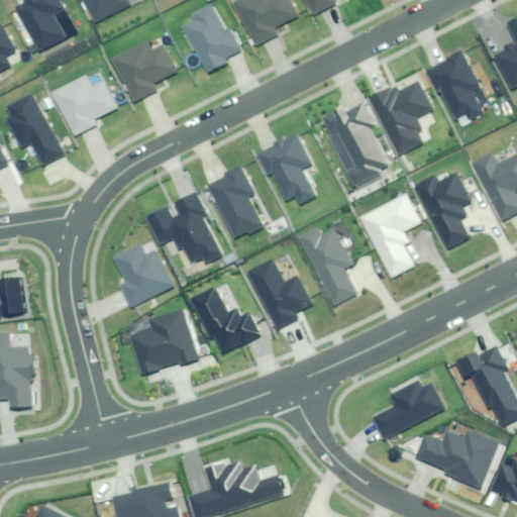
[(26,0),(28,3),(17,8),(41,53),(76,34),(57,0),(26,0)]
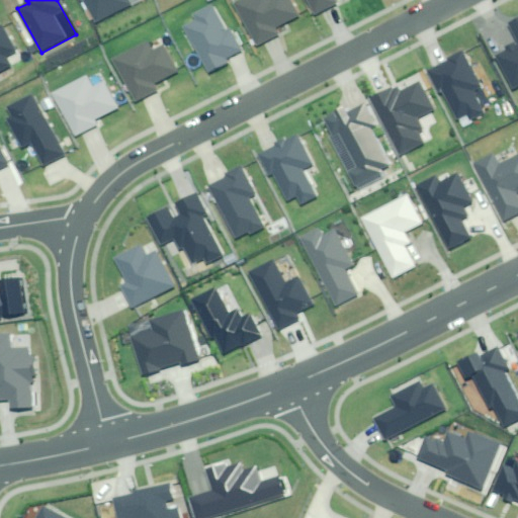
[(85,0),(97,23),(130,6),(126,0),(85,0)]
